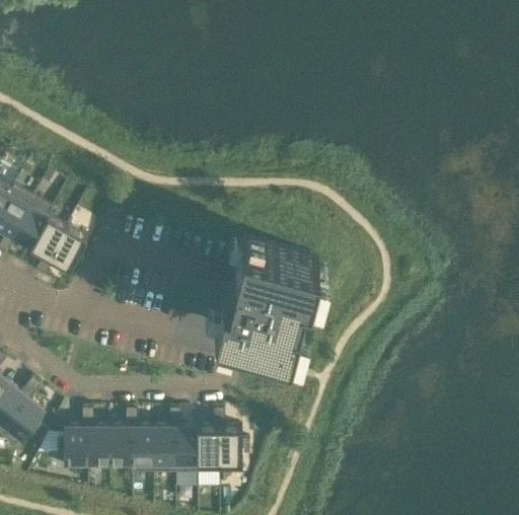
[(0,208),(11,188),(0,180),(0,208)]
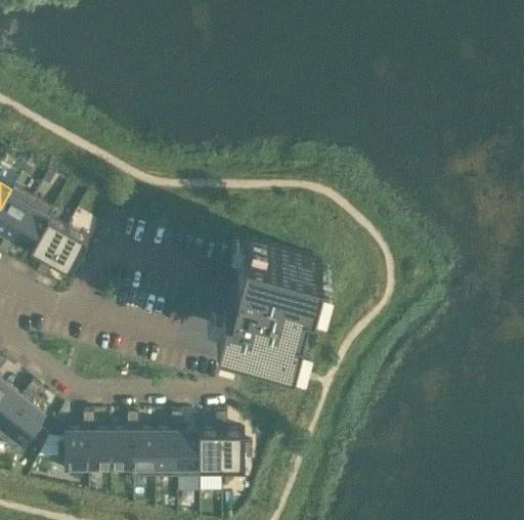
[(0,210),(0,230),(6,234),(10,236),(34,196),(13,184),(11,189),(0,210)]
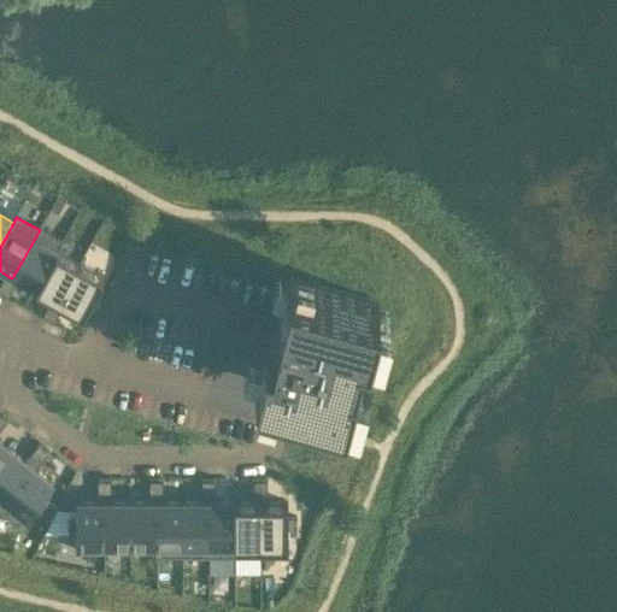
[(40,230),(12,278),(18,282),(35,292),(57,253),(58,254),(63,243),(40,230)]
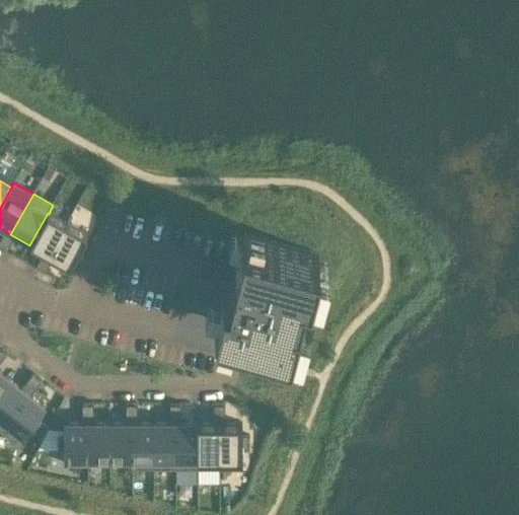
[(48,213),(29,245),(44,253),(49,255),(67,224),(49,214),(48,213)]
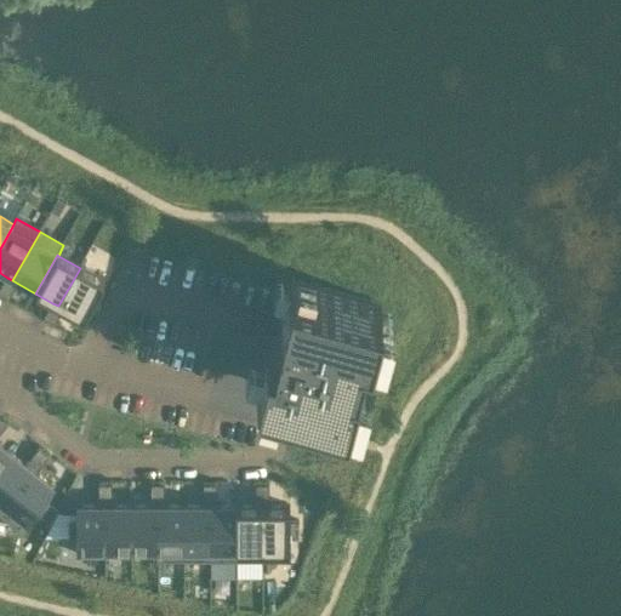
[(103,281),(80,268),(58,306),(64,309),(83,319),(103,281)]
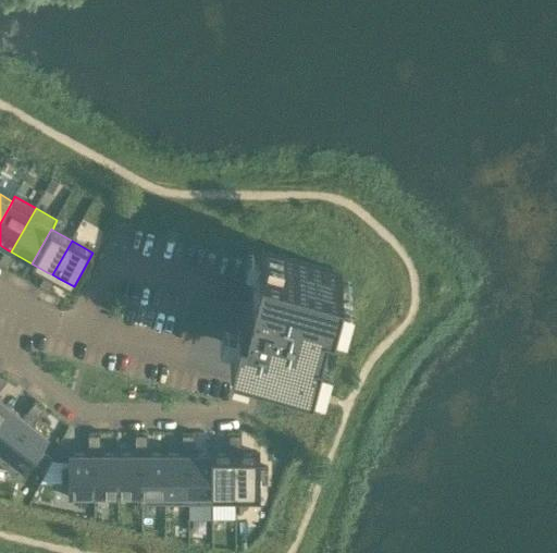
[(115,246),(112,255),(133,262),(136,254),(115,246)]
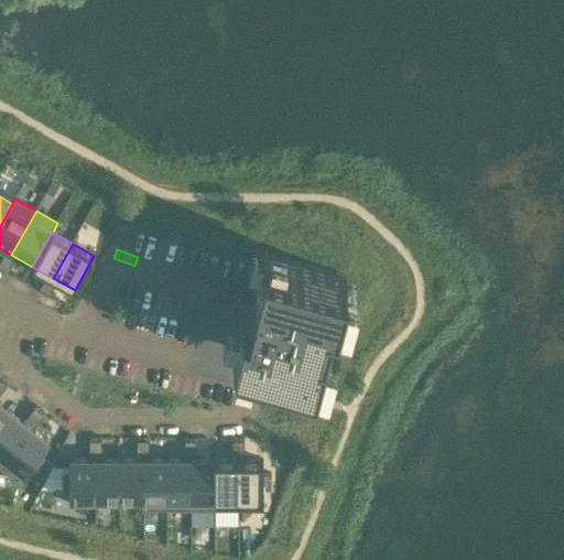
[(11,255),(7,252),(2,260),(12,266),(17,258),(11,255)]
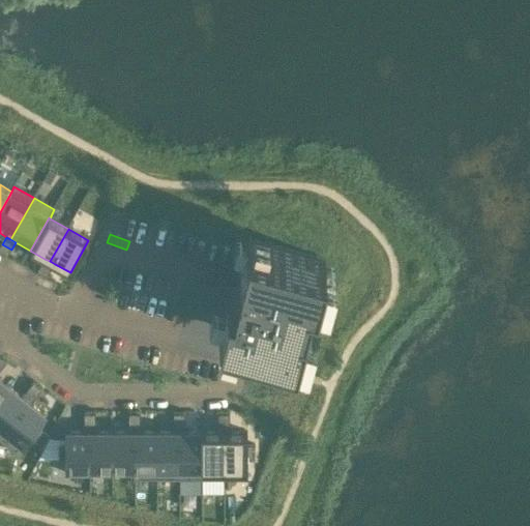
[(239,276),(233,300),(227,299),(217,333),(234,338),(295,354),(304,320),(303,319),(310,295),(316,296),(325,263),(247,242),(238,275),(239,276)]
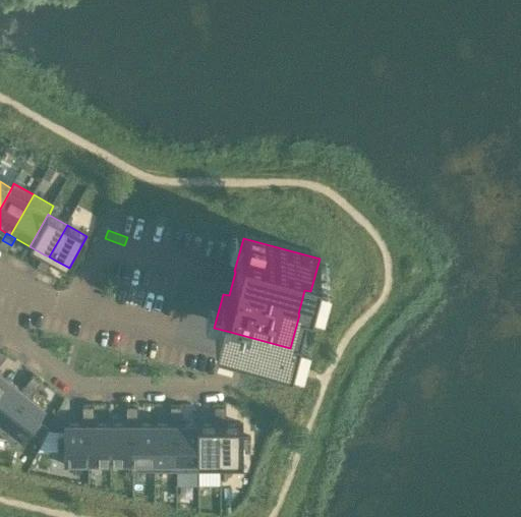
[(11,245),(2,240),(0,242),(0,249),(7,253),(11,245)]
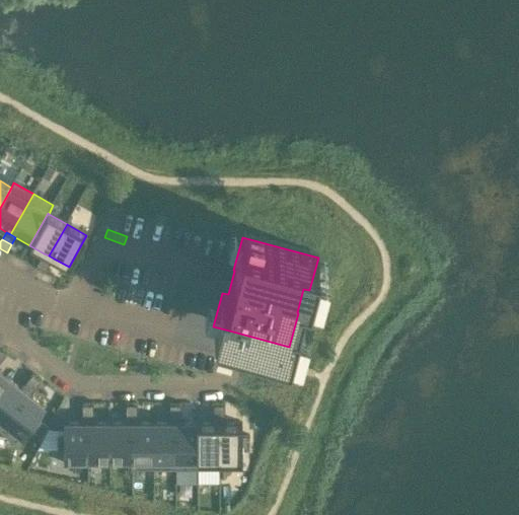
[(40,261),(50,266),(54,259),(49,255),(44,253),(40,261)]
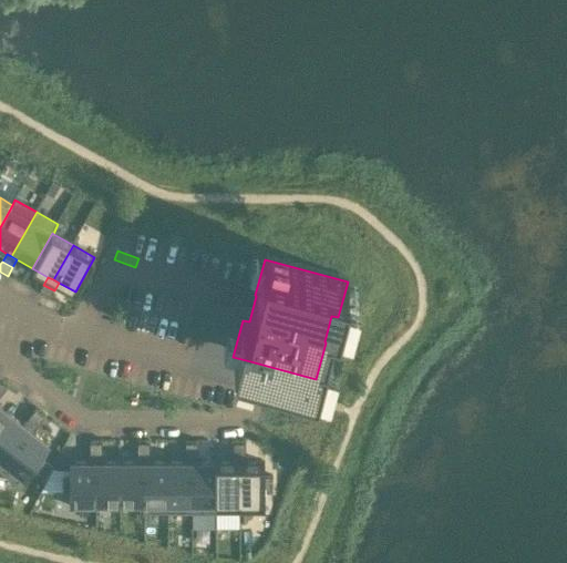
[(54,290),(43,285),(39,294),(50,299),(54,290)]
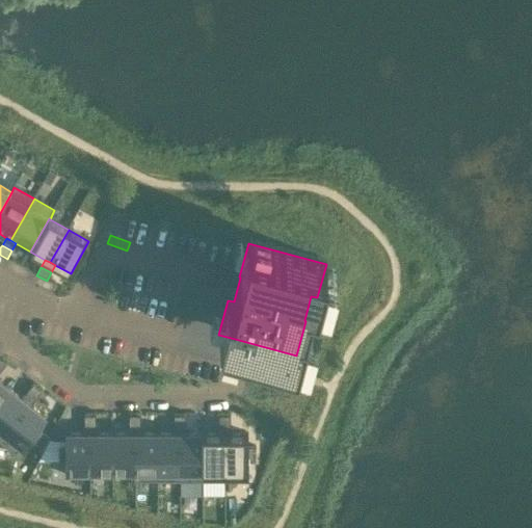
[(32,387),(27,394),(35,401),(42,394),(32,387)]
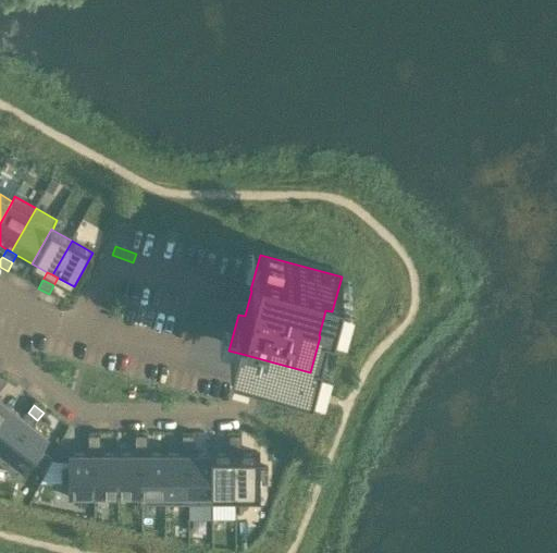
[(0,452),(2,454),(3,454),(27,424),(22,420),(9,409),(0,419),(0,452)]
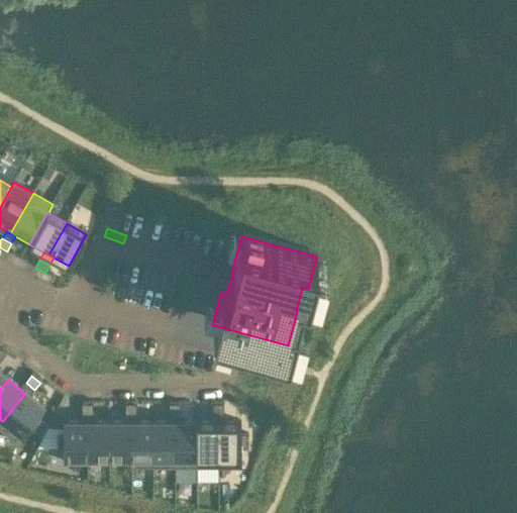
[(34,390),(26,383),(20,390),(25,393),(29,396),(34,390)]
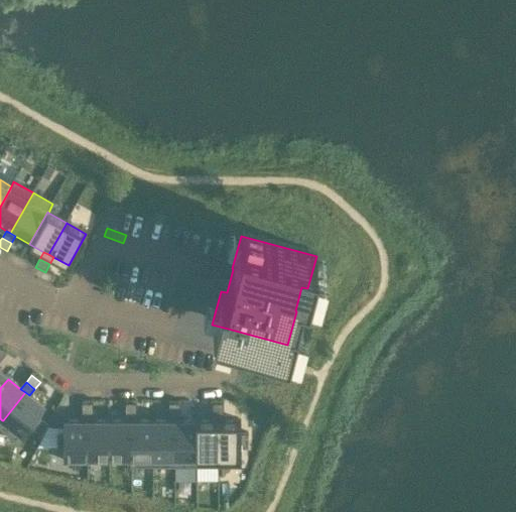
[(29,395),(25,392),(3,420),(2,420),(0,421),(0,430),(14,442),(26,427),(32,431),(41,420),(35,415),(42,406),(29,395)]
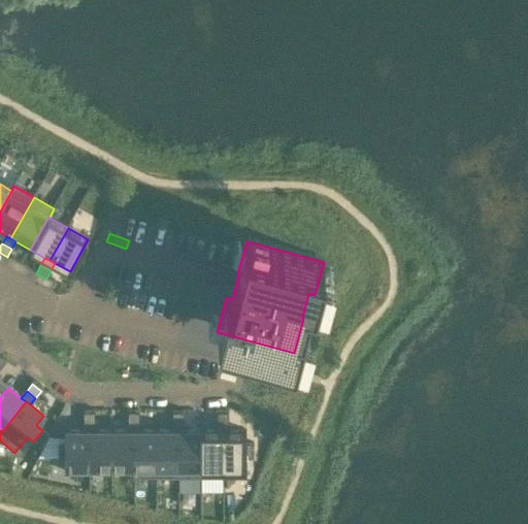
[(84,415),(84,424),(95,424),(95,415),(84,415)]
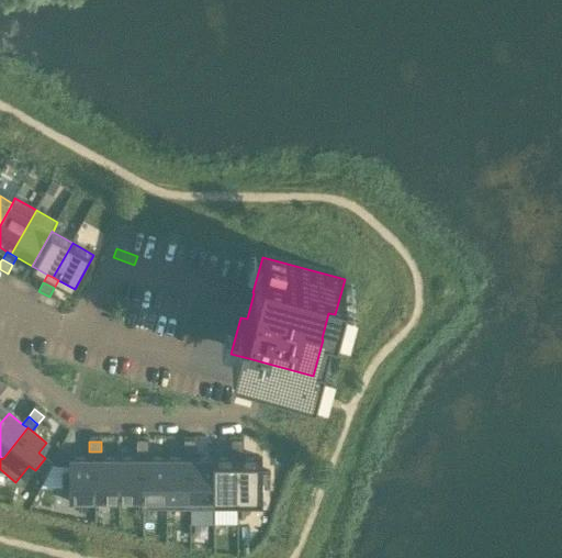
[(136,452),(148,452),(148,442),(136,442),(136,452)]
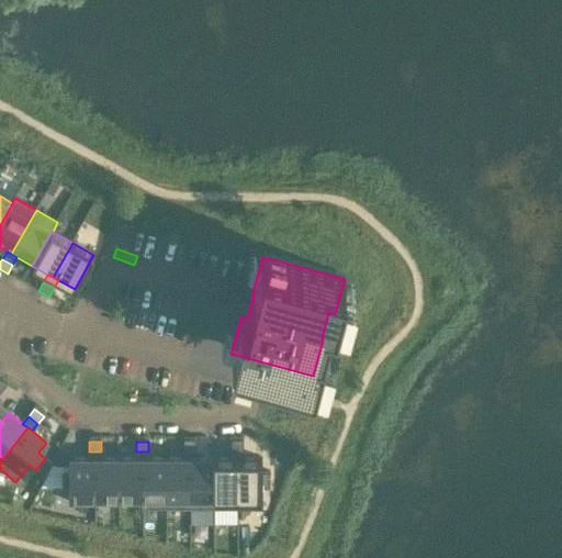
[(183,442),(183,452),(195,452),(195,442),(183,442)]
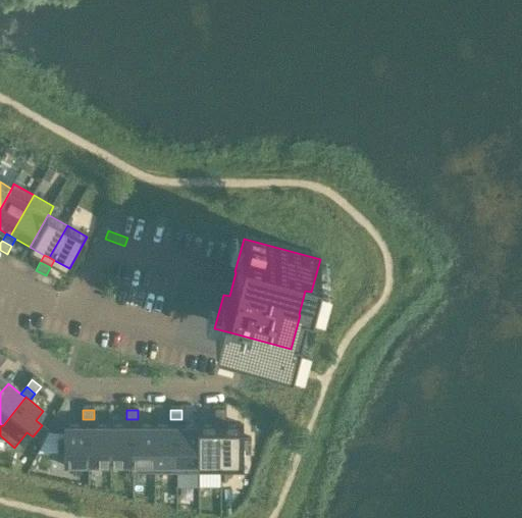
[(214,419),(225,419),(225,410),(214,410),(214,419)]
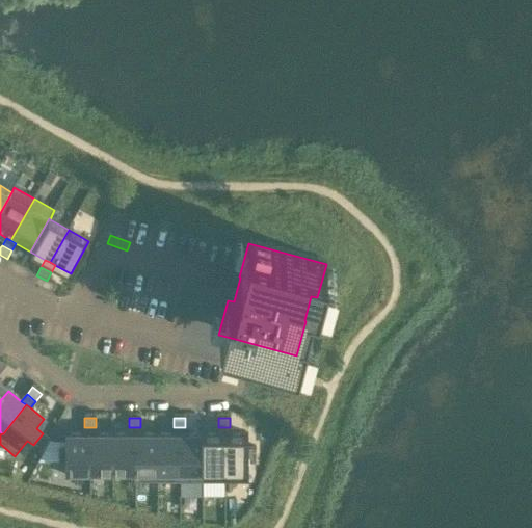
[(96,436),(96,427),(84,427),(84,436),(89,436),(96,436)]
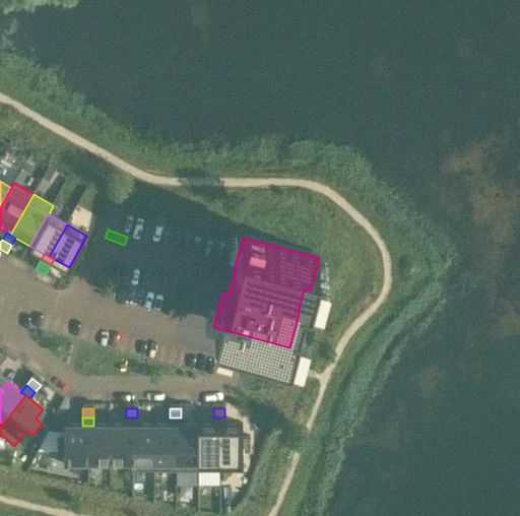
[(137,417),(126,417),(126,427),(131,426),(137,426),(137,417)]
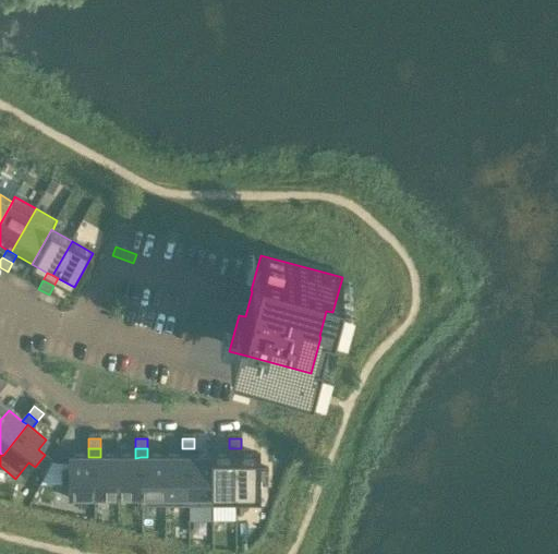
[(189,457),(194,457),(194,448),(182,448),(182,457),(189,457)]
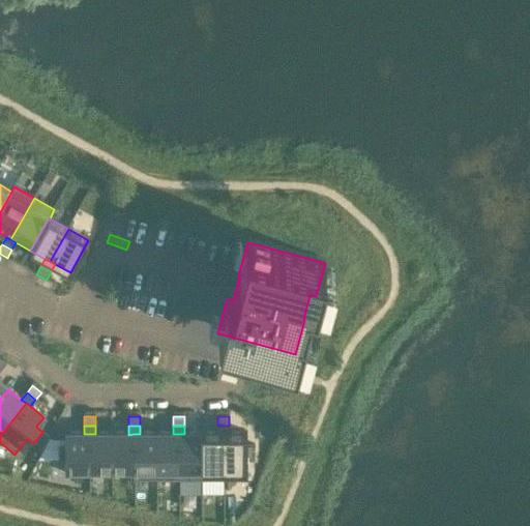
[(217,434),(224,434),(229,434),(229,426),(217,426),(217,434)]
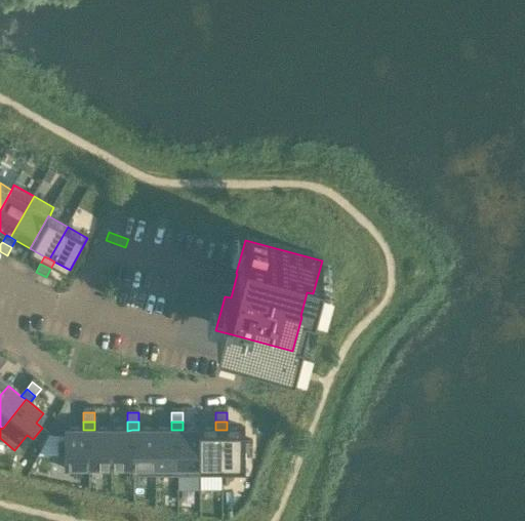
[(42,428),(33,439),(42,446),(48,433),(42,428)]
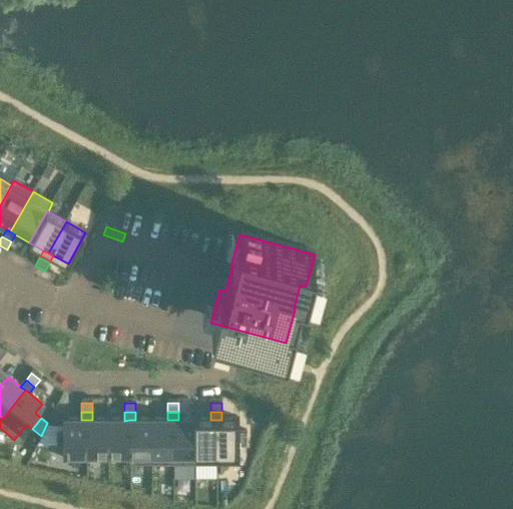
[(87,461),(87,456),(86,456),(86,420),(81,420),(64,420),(64,433),(56,433),(56,447),(64,447),(64,461),(87,461)]
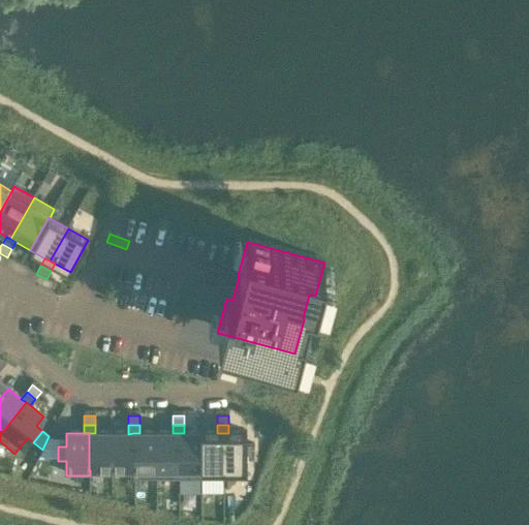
[(89,470),(90,470),(112,470),(112,433),(95,433),(89,433),(89,470)]
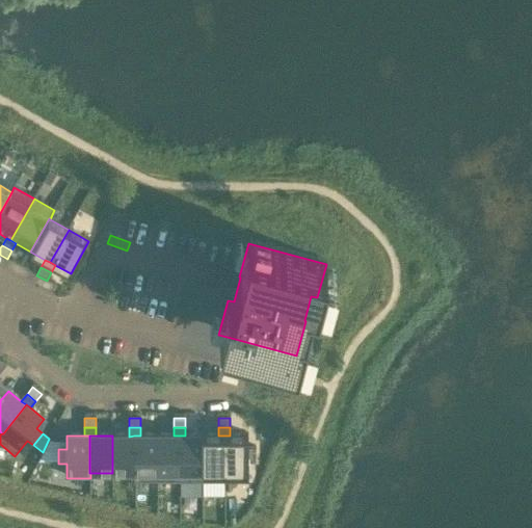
[(112,436),(112,473),(134,473),(134,436),(129,437),(112,436)]
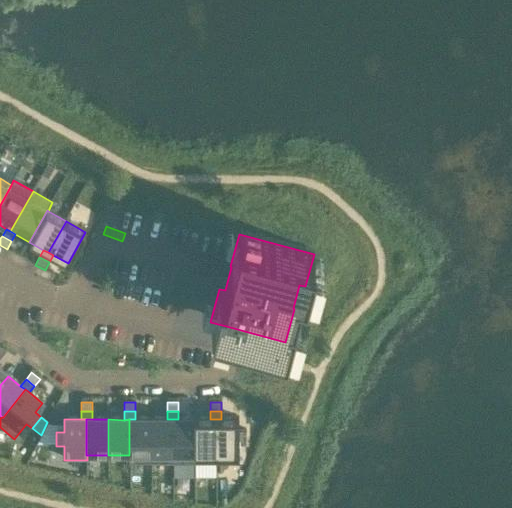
[(135,419),(129,419),(129,455),(128,465),(151,465),(151,419),(135,419)]
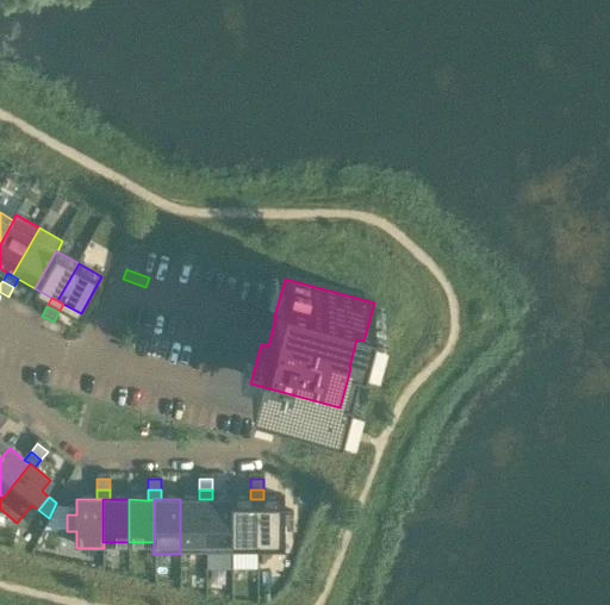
[(180,554),(206,554),(206,499),(199,499),(180,499),(180,554)]
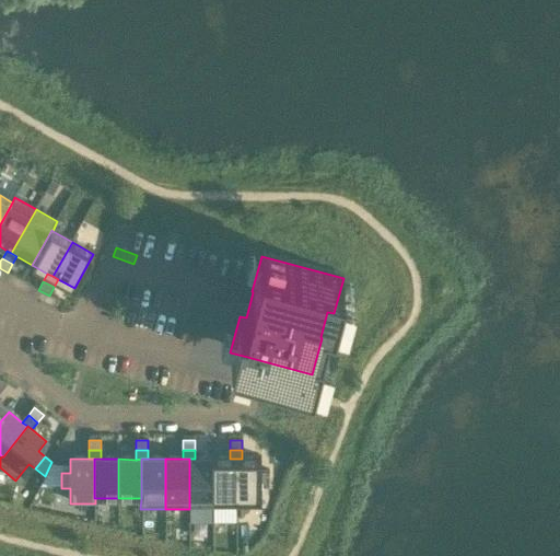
[(189,459),(189,509),(212,509),(212,459),(195,459),(189,459)]
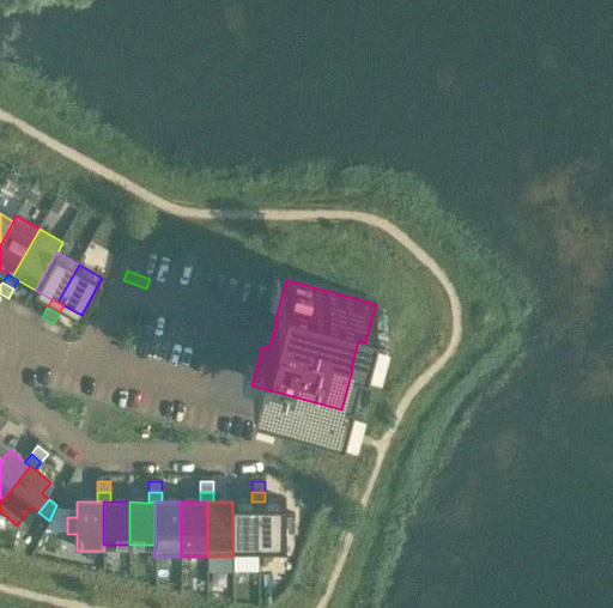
[(232,557),(259,557),(259,502),(252,502),(232,502),(232,557)]
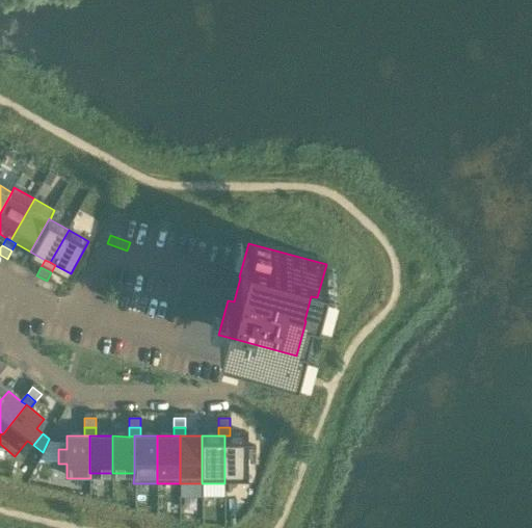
[(230,436),(224,436),(224,483),(247,483),(247,464),(256,464),(256,449),(247,448),(247,436),(230,436)]
